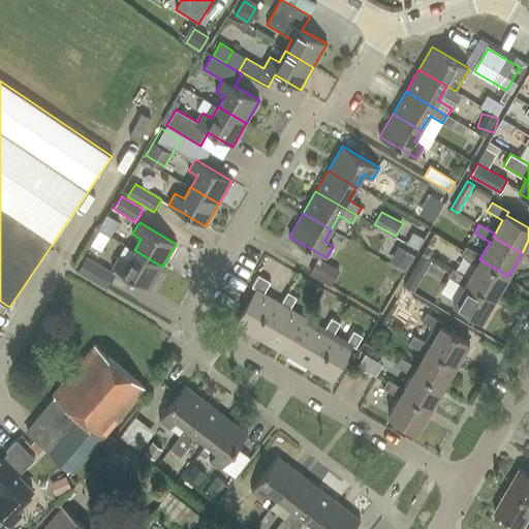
[(467,281),(495,298),(508,276),(479,259),(481,255),(466,247),(461,255),(476,263),(468,278),(467,281)]
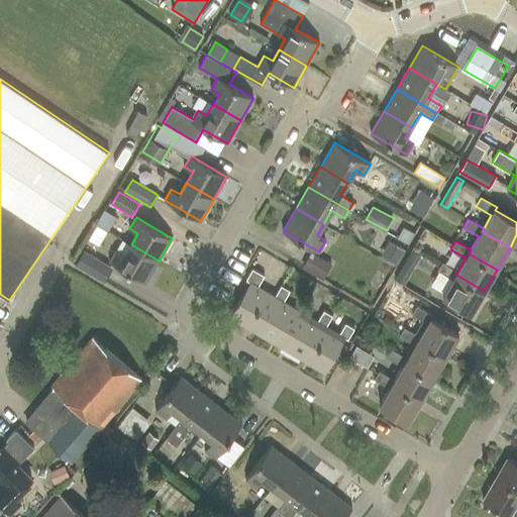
[(392,253),(401,261),(409,249),(400,242),(392,253)]
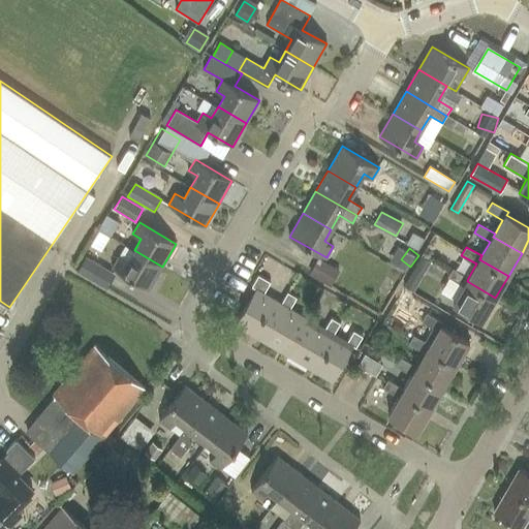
[(149,289),(162,267),(134,250),(128,261),(119,256),(113,268),(149,289)]
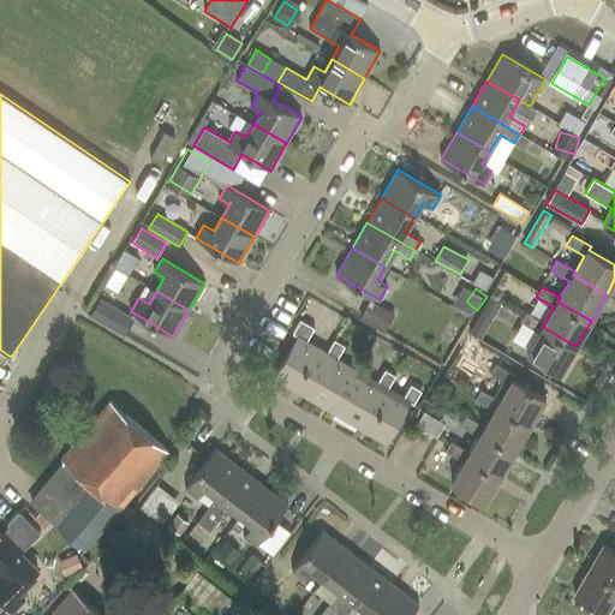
[(493,297),(478,329),(490,334),(503,303),(493,297)]
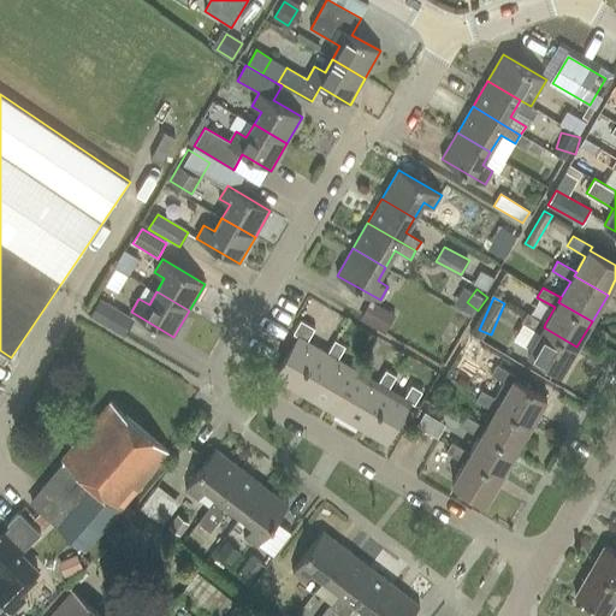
[(90,315),(124,336),(134,319),(100,300),(90,315)]
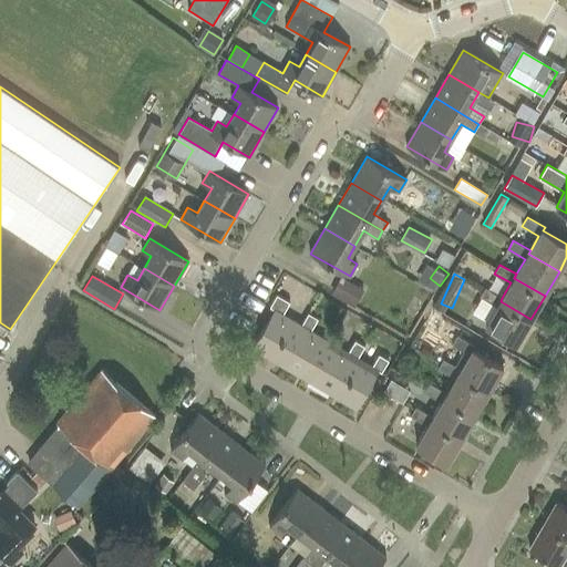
[(364,290),(342,276),(331,292),(353,307),(364,290)]
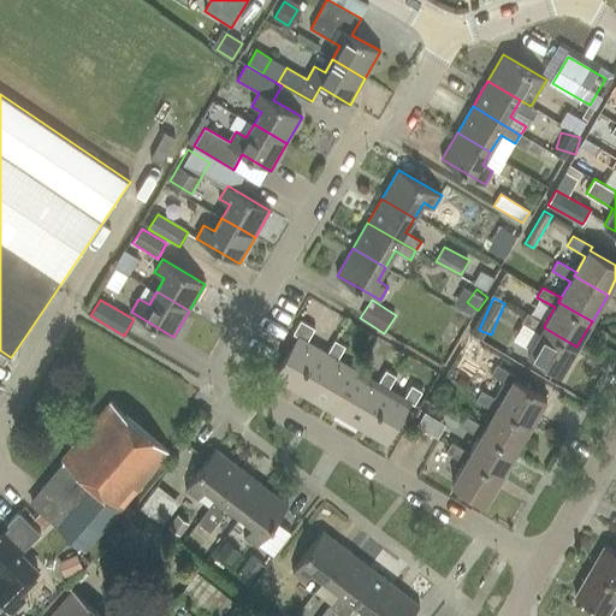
[(544,327),(545,324),(527,313),(522,323),(540,333),(528,354),(562,373),(576,347),(544,327)]
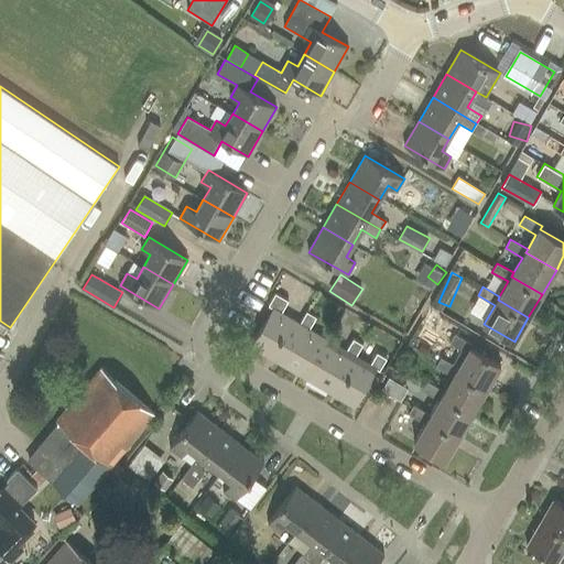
[(251,346),(278,361),(300,323),(282,313),(289,301),(275,293),(269,305),(273,308),(251,346)]
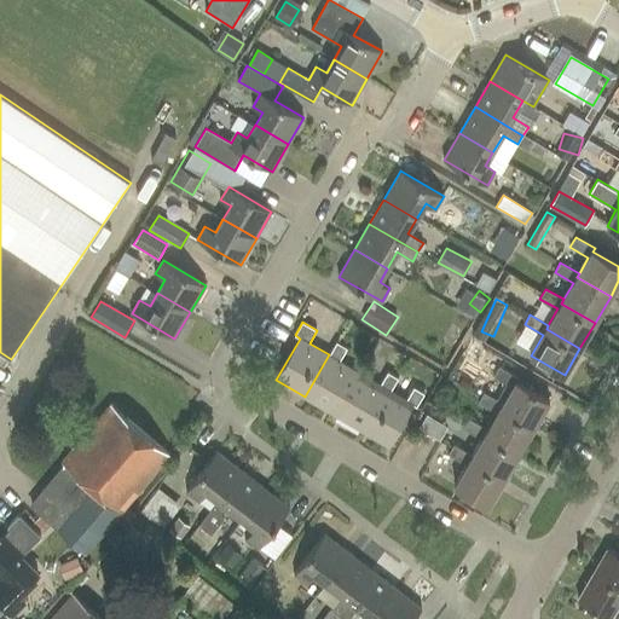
[(329,354),(305,397),(335,415),(360,372),(340,360),(347,348),(337,342),(329,354)]
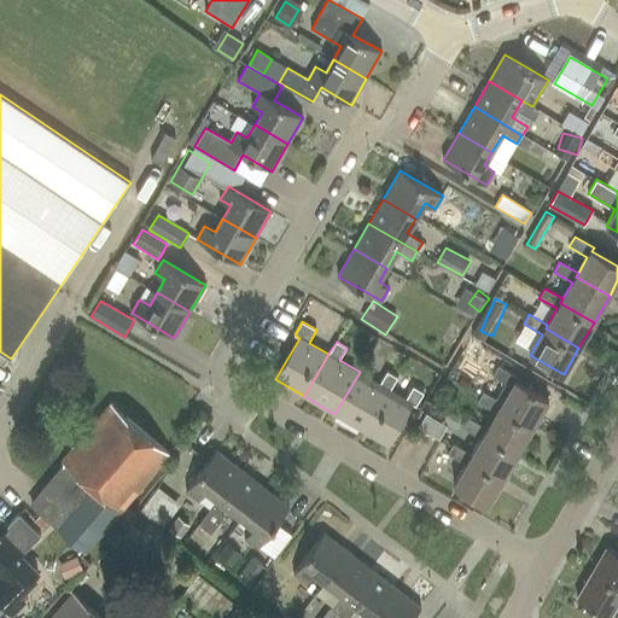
[(473,343),(466,356),(478,363),(487,350),(473,343)]
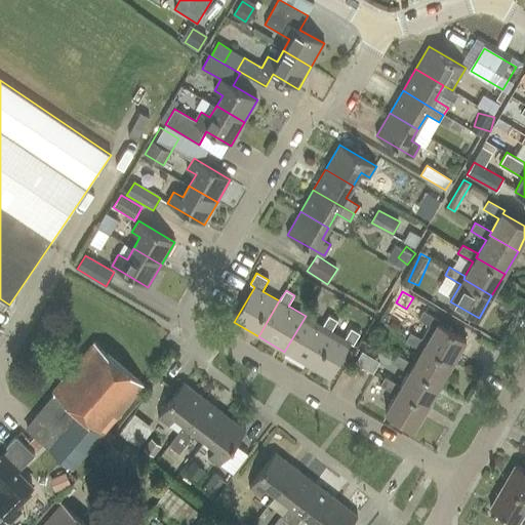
[(435,328),(427,342),(425,346),(453,362),(467,339),(439,323),(440,321),(423,311),(418,319),(435,328)]
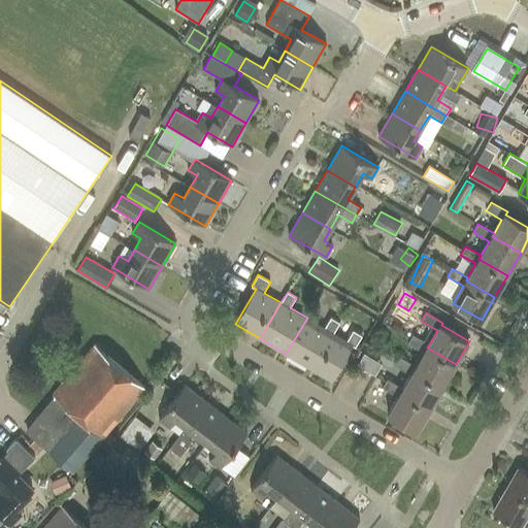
[(307,318),(286,354),(312,369),(333,333),(339,323),(331,317),(325,328),(307,318)]
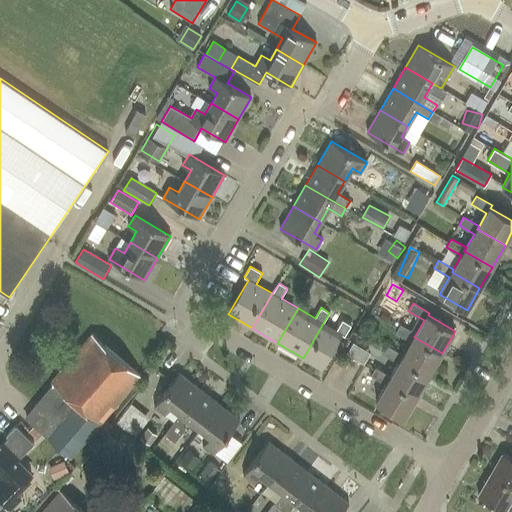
[(336,331),(323,323),(303,358),(321,368),(341,334),(345,336),(351,325),(342,320),(336,331)]
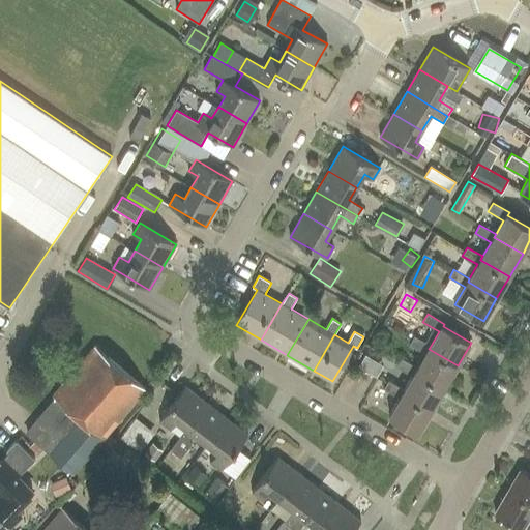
[(415,371),(444,387),(458,365),(429,349),(431,346),(415,336),(410,345),(425,354),(417,367),(415,371)]
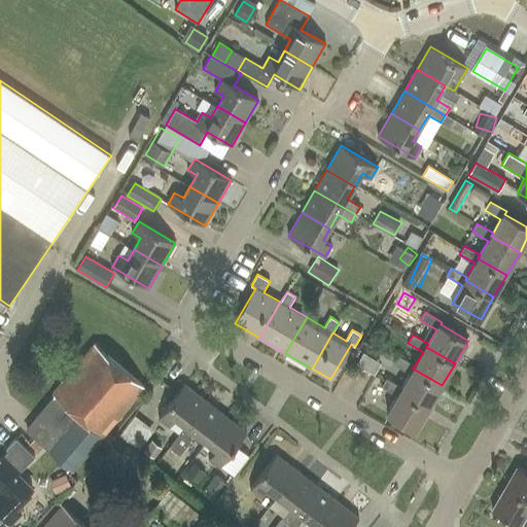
[(53,392),(56,394),(26,429),(73,470),(144,387),(94,344),(53,392)]
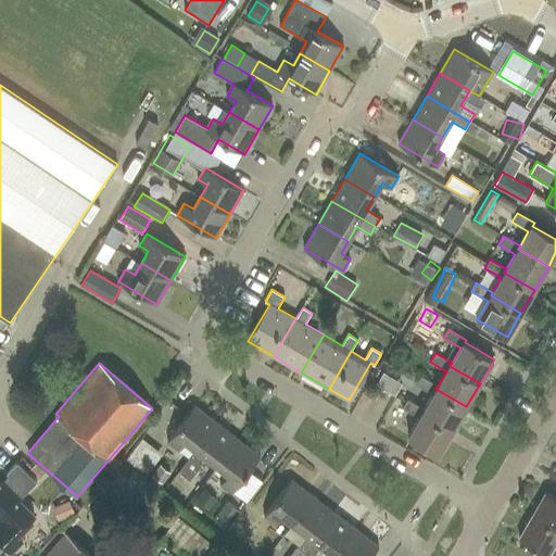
[(422,413),(453,430),(466,406),(436,389),(438,386),(421,376),(416,384),(433,394),(425,408),(422,413)]
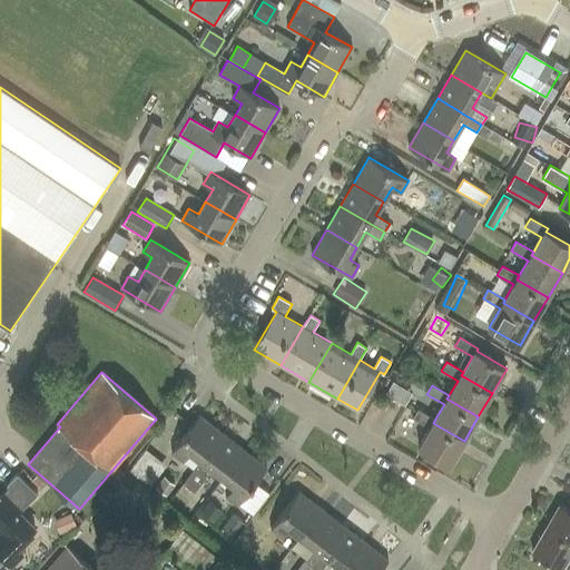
[(381,395),(376,402),(386,408),(390,401),(381,395)]
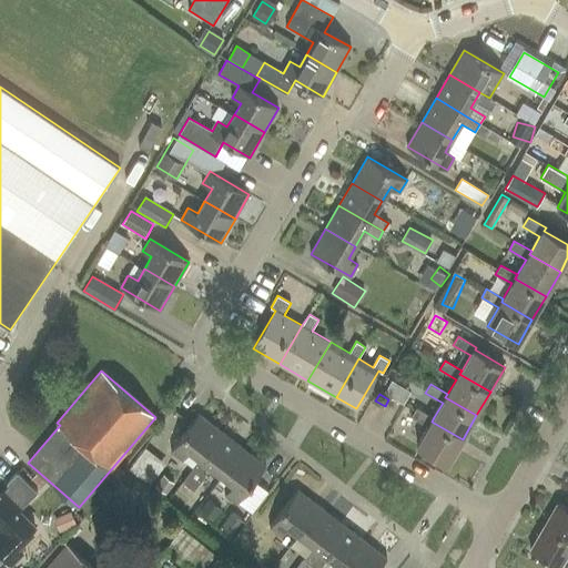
[(448,464),(463,439),(432,422),(434,417),(417,407),(412,417),(428,426),(417,446),(448,464)]
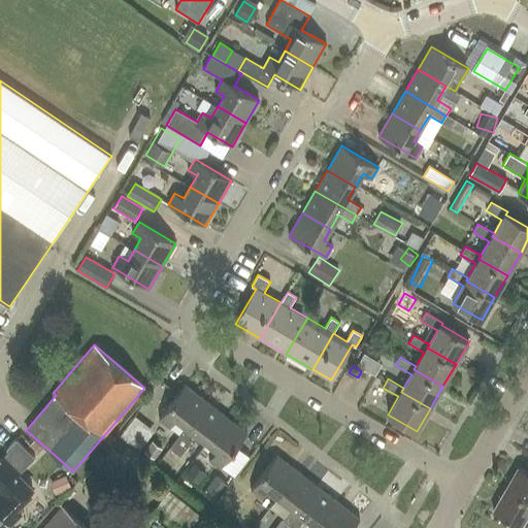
[(175,419),(186,427),(206,401),(185,385),(159,419),(169,427),(175,419)]
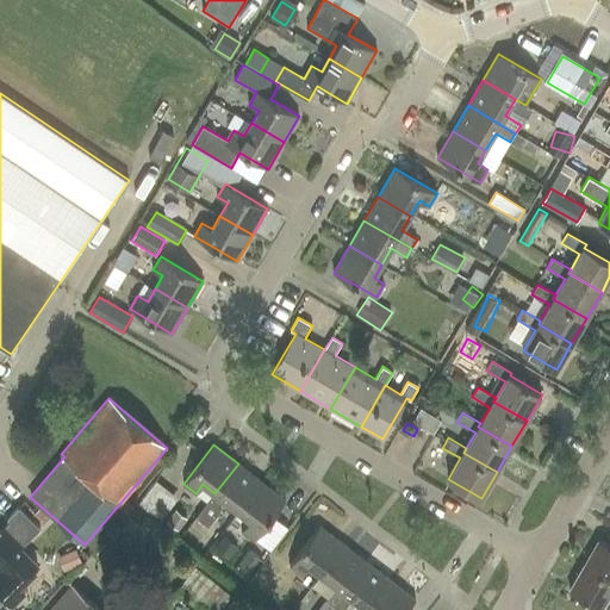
[(261,481),(238,464),(215,493),(197,517),(209,526),(221,510),(217,508),(223,499),(238,511),(261,481)]
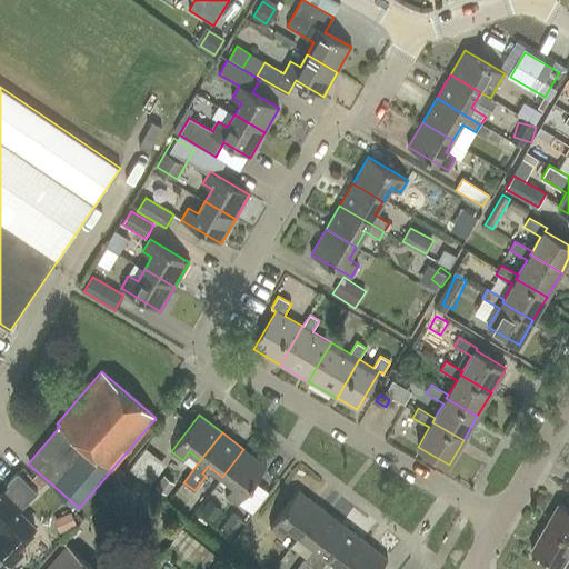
[(147,449),(131,469),(140,477),(157,457),(147,449)]
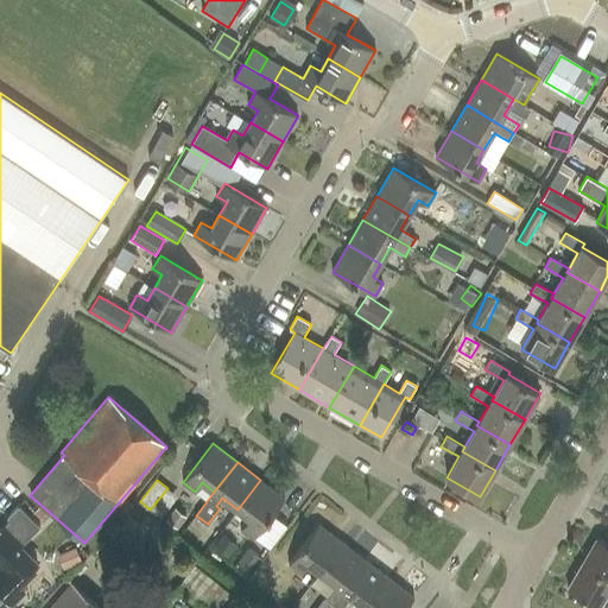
[(285,499),(260,480),(238,510),(249,519),(242,529),(255,537),(285,499)]
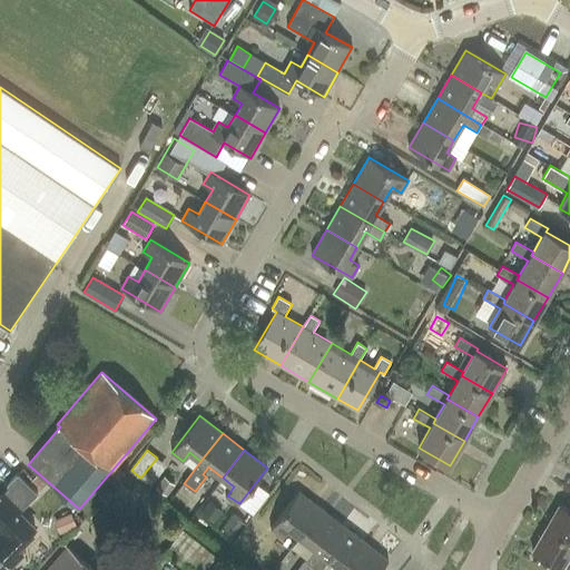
[(0,569),(6,569),(23,553),(18,548),(36,530),(19,513),(38,493),(18,473),(7,484),(9,488),(0,495),(0,531),(1,532),(0,532),(0,569)]
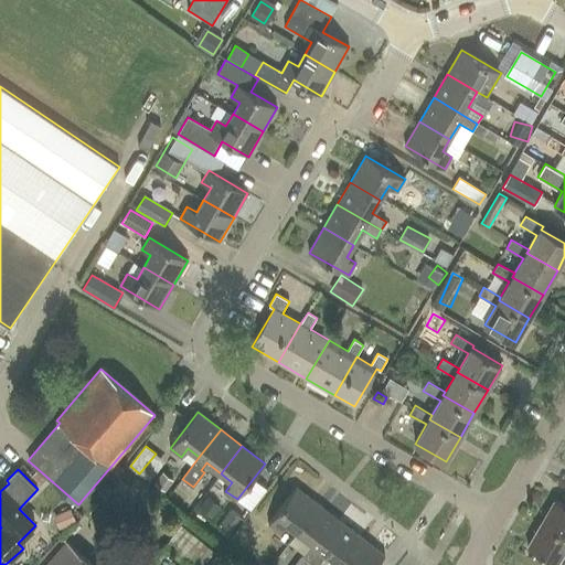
[(297,532),(319,504),(296,488),(268,523),(280,532),(287,523),(297,532)]
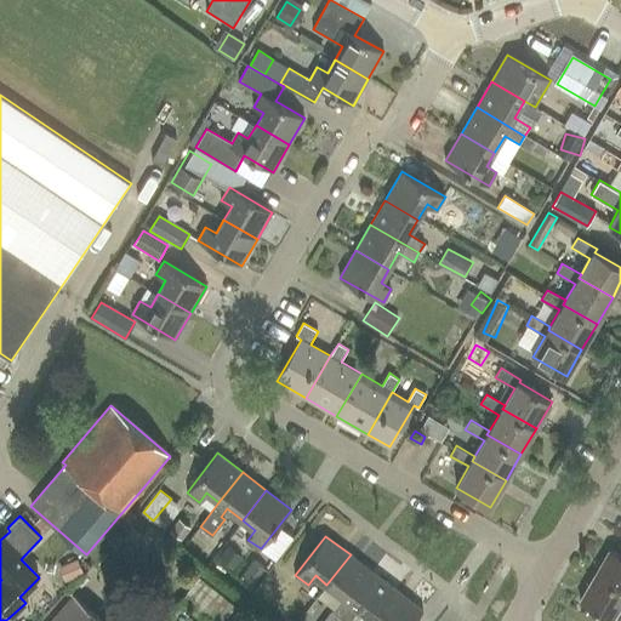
[(620,556),(610,550),(596,576),(620,591),(620,556)]
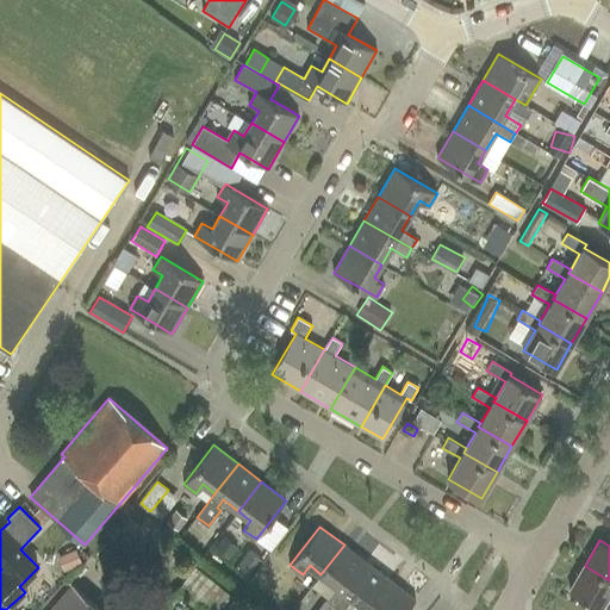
[(368,562),(344,545),(321,574),(337,586),(327,601),(334,607),(368,562)]
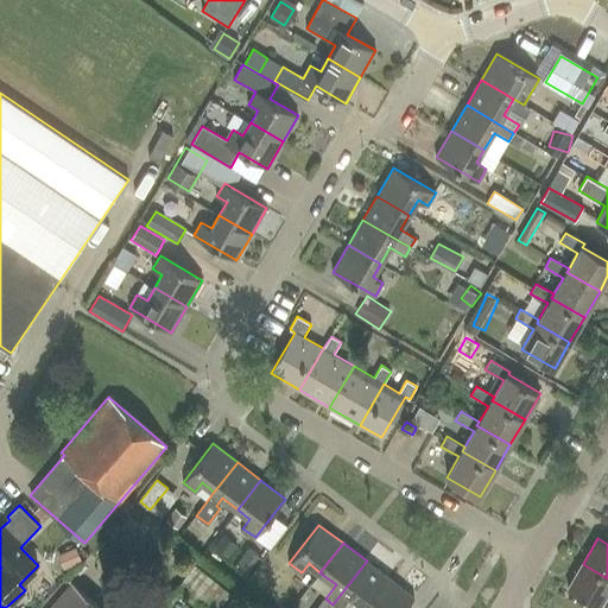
[(76,549),(63,555),(69,568),(82,562),(76,549)]
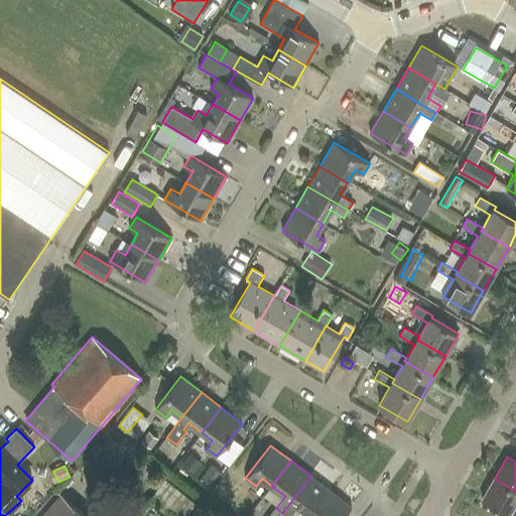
[(210,466),(199,481),(209,489),(221,474),(210,466)]
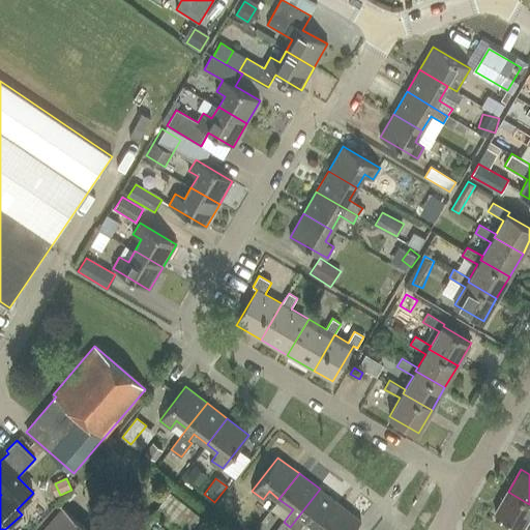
[(320,529),(340,505),(320,489),(290,527),(294,529),(298,529),(306,521),(319,529),(320,529)]
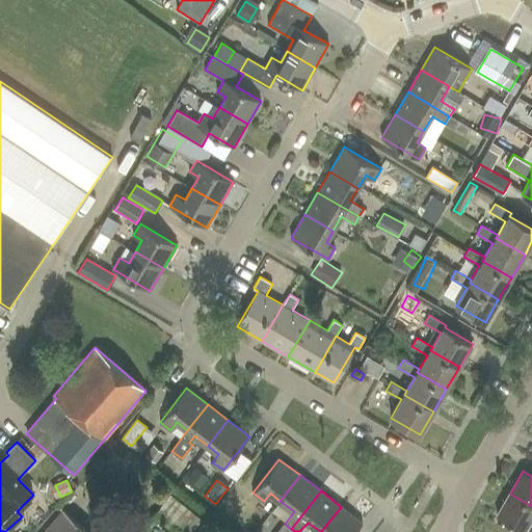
[(531,531),(531,506),(510,494),(497,515),(526,531),(531,531)]
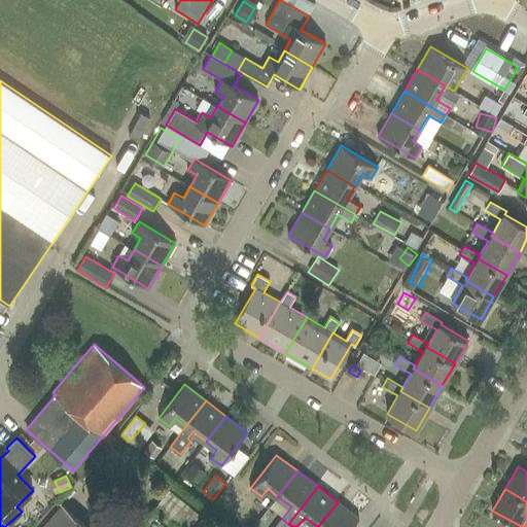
[(351,526),(359,518),(338,502),(318,526),(351,526)]
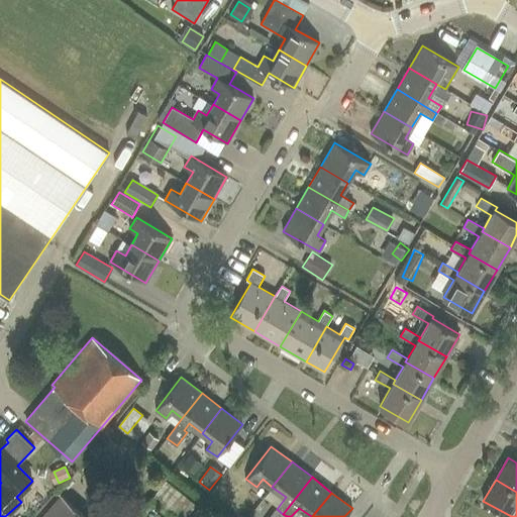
[(85,516),(61,496),(41,516),(85,516)]
